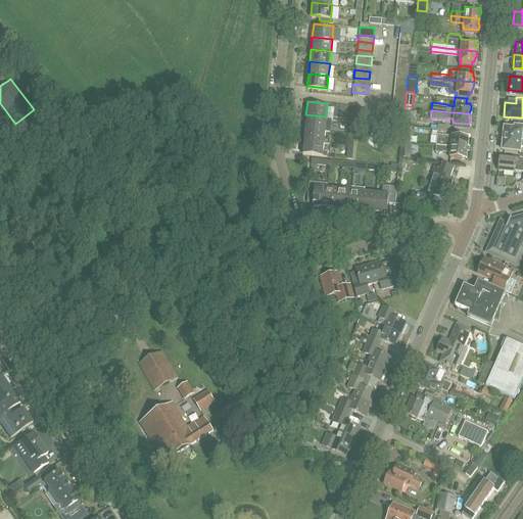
[(305,114),(304,127),(325,129),(326,116),(305,114)]
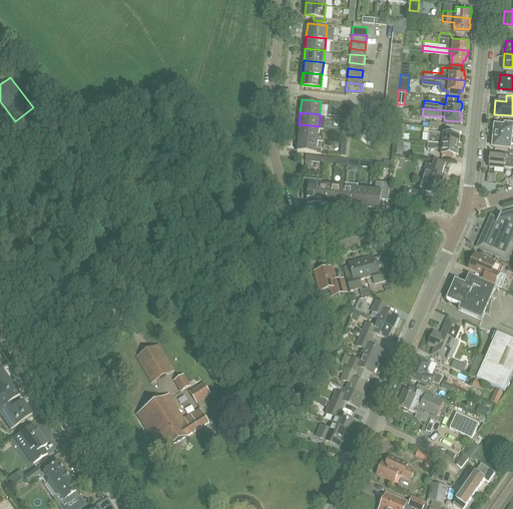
[(493,133),(511,135),(511,134),(512,128),(512,121),(504,121),(504,123),(495,122),(494,127),(492,128),(492,131),(493,133)]
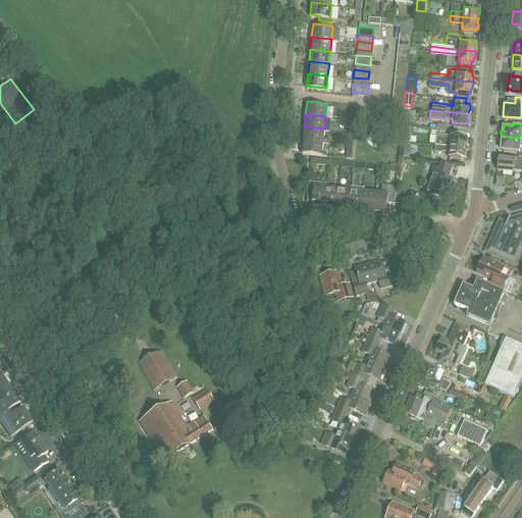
[(304,126),(303,139),(323,141),(328,141),(329,135),(323,135),(324,128),(304,126)]
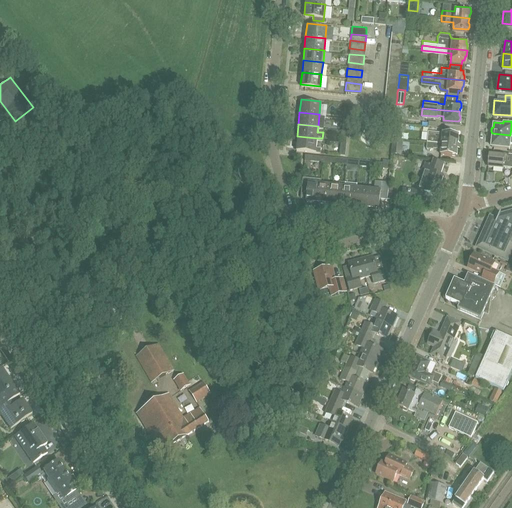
[(427,130),(426,139),(456,142),(456,139),(458,138),(458,135),(457,134),(457,132),(442,130),(442,131),(427,130)]
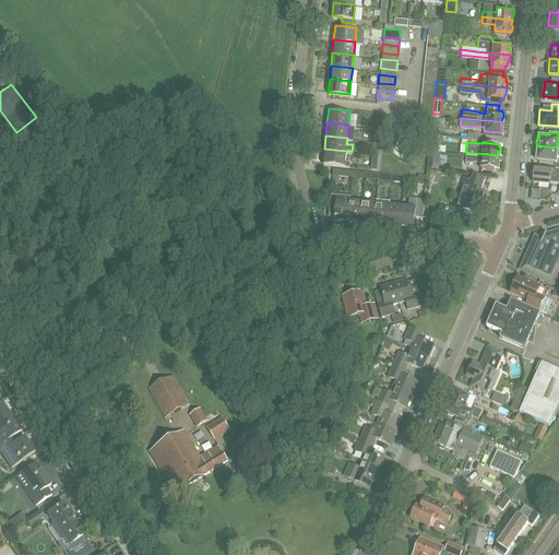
[(557,148),(537,145),(537,150),(535,151),(535,154),(536,156),(536,157),(556,160),(556,153),(558,153),(558,146),(557,146),(557,148)]
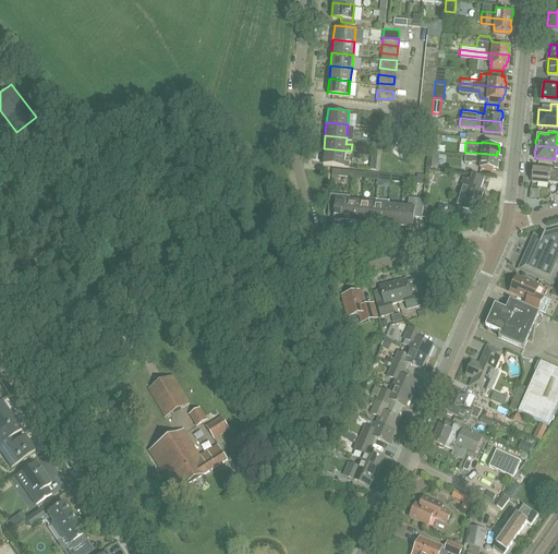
[(346,151),(324,148),(323,161),(349,164),(349,159),(344,159),(346,151)]
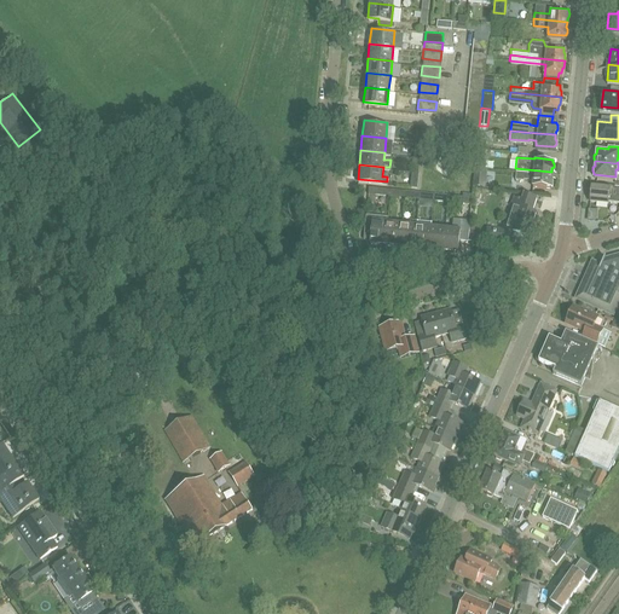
[(476,164),(474,179),(485,180),(486,166),(476,164)]
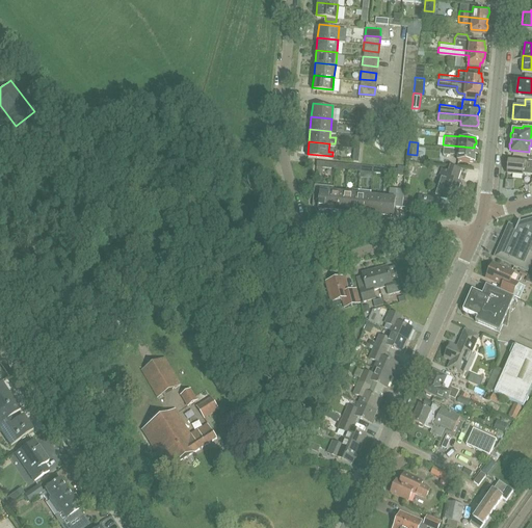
[(474,152),(474,148),(443,144),(442,152),(450,153),(450,151),(457,152),(457,157),(473,159),(474,157),(475,153),(474,152)]
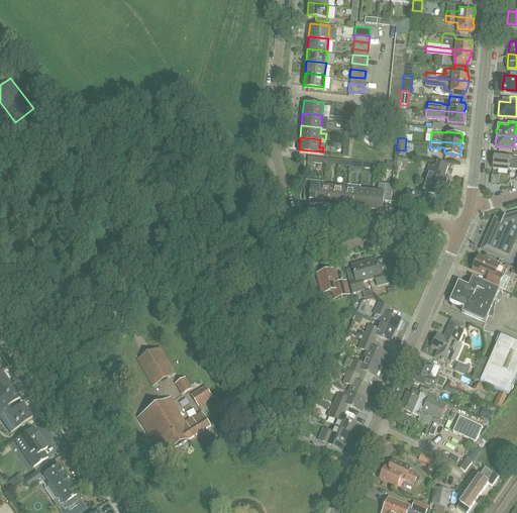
[(516,152),(494,150),(492,166),(507,167),(508,161),(516,161),(516,152)]
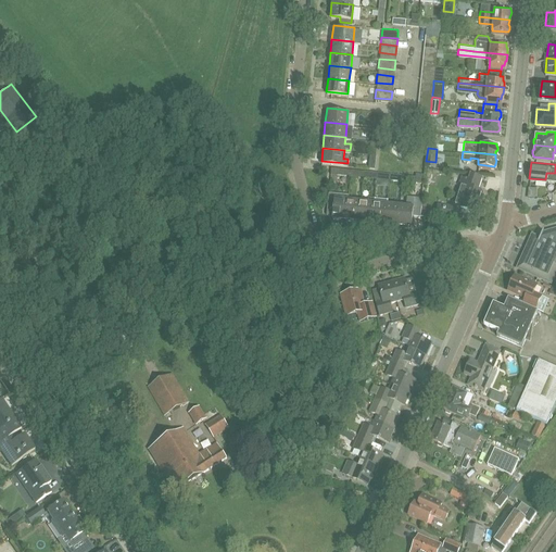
[(422,182),(424,172),(415,171),(415,174),(402,173),(402,179),(422,182)]
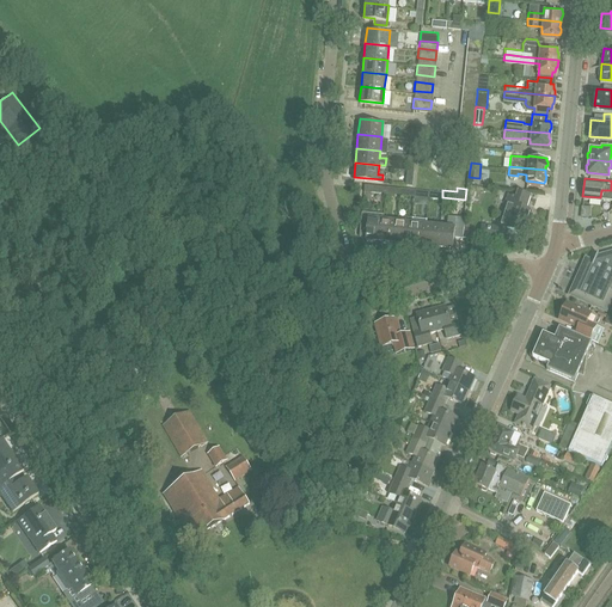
[(472,234),(479,235),(508,238),(512,228),(521,231),(530,208),(525,206),(530,192),(518,189),(515,195),(507,192),(497,222),(482,221),(481,231),(467,230),(467,234),(472,234)]
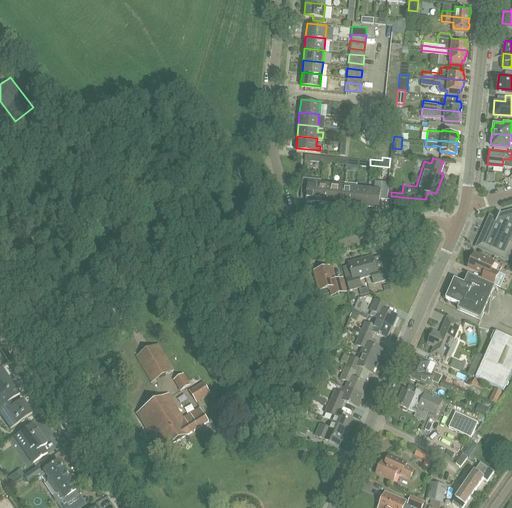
[(302,174),(300,195),(306,195),(305,199),(318,200),(320,181),(320,175),(302,174)]
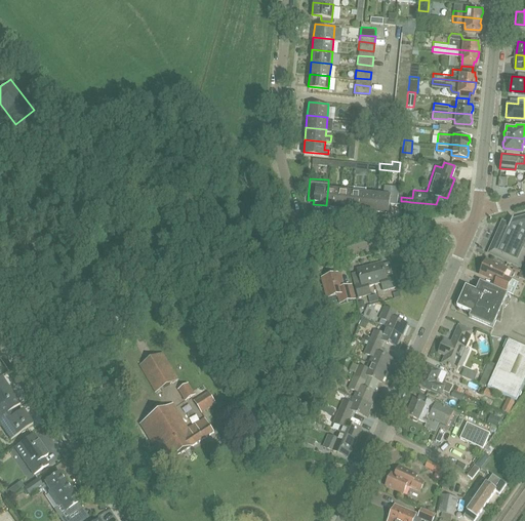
[(350,208),(352,188),(353,185),(347,184),(346,188),(340,187),(338,207),(350,208)]
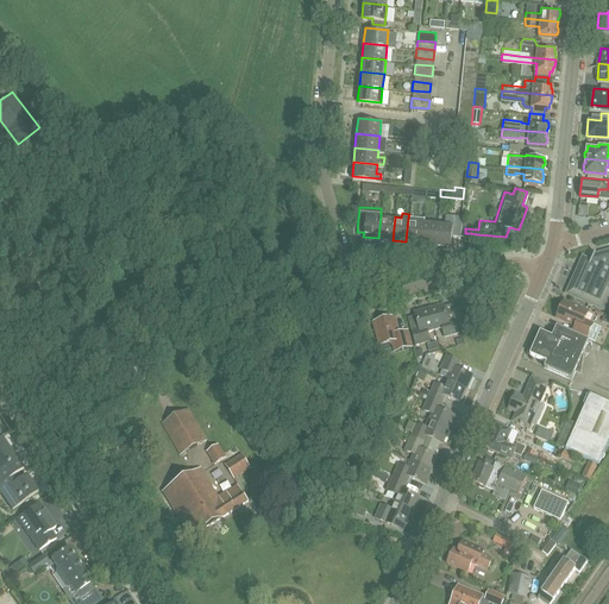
[(409,214),(408,218),(406,241),(420,243),(424,220),(424,215),(409,214)]
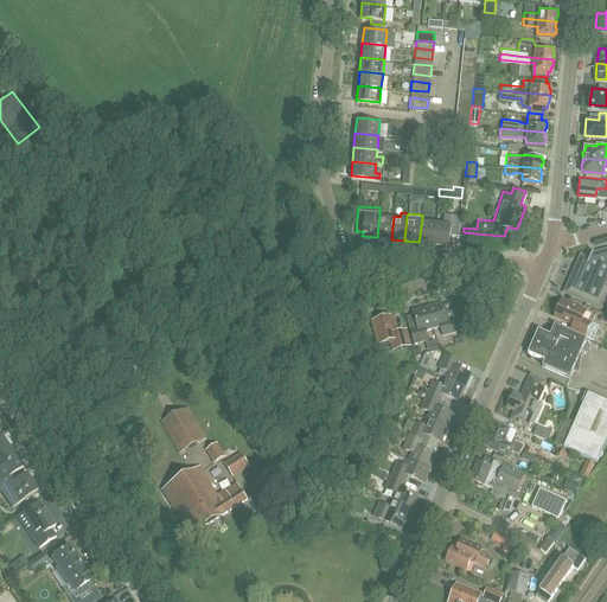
[(394,216),(379,215),(377,237),(391,239),(394,216)]
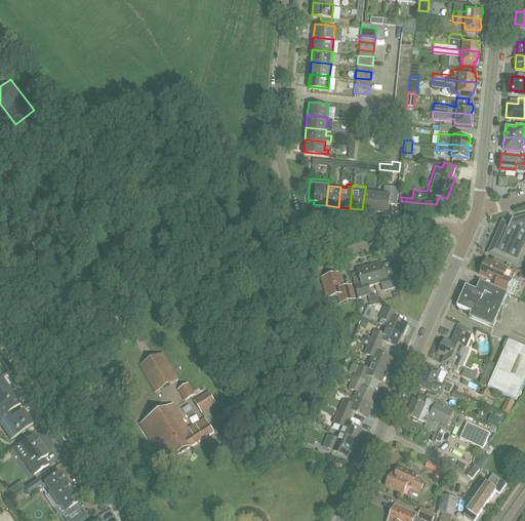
[(384,192),(376,191),(374,210),(388,212),(391,187),(385,186),(384,192)]
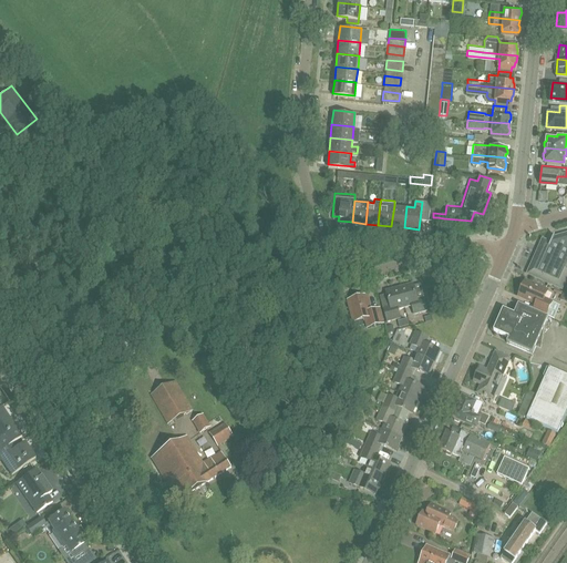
[(394,205),(391,226),(404,227),(406,206),(394,205)]
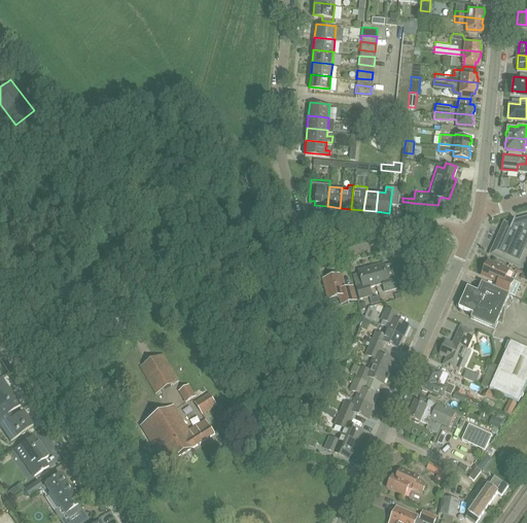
[(525,253),(526,254),(526,213),(515,217),(515,216),(511,223),(504,220),(491,250),(521,264),(525,253)]
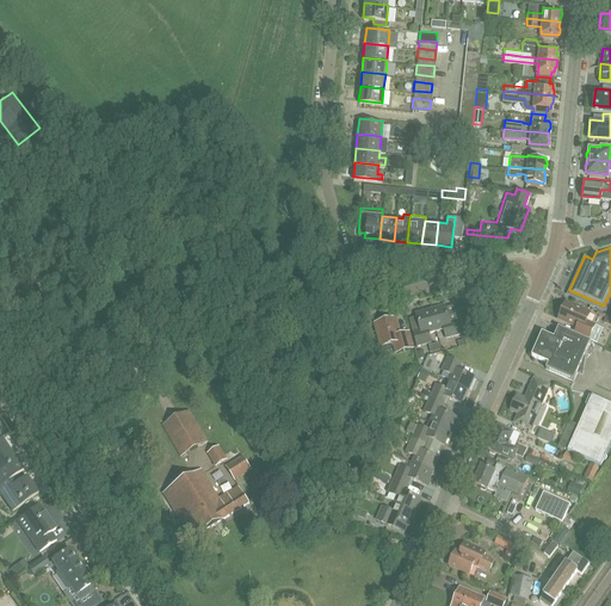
[(588,336),(590,335),(598,339),(604,325),(596,321),(596,320),(587,316),(590,308),(566,298),(565,300),(563,300),(562,300),(562,301),(561,301),(561,302),(561,303),(561,304),(561,305),(561,307),(562,307),(559,315),(578,322),(574,331),(588,336)]
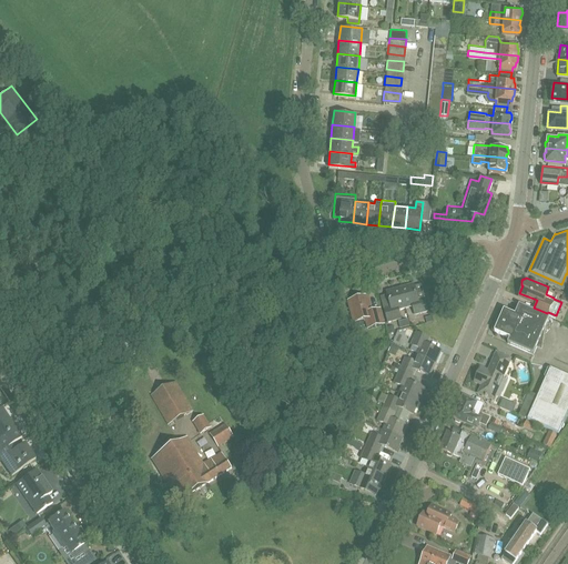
[(413,281),(399,284),(405,304),(412,303),(414,311),(427,308),(423,294),(417,296),(413,281)]
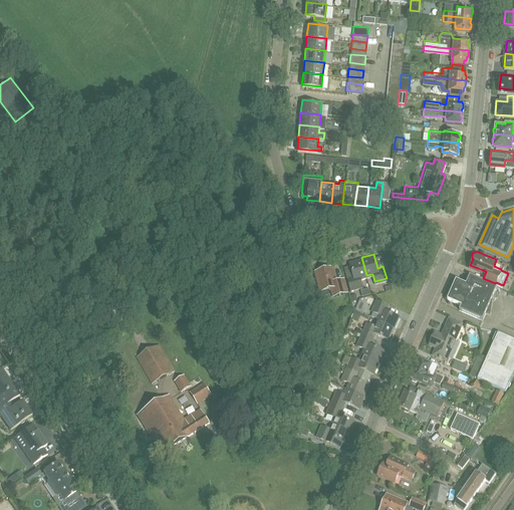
[(366,275),(361,257),(349,260),(352,274),(346,276),(350,288),(362,285),(360,277),(366,275)]
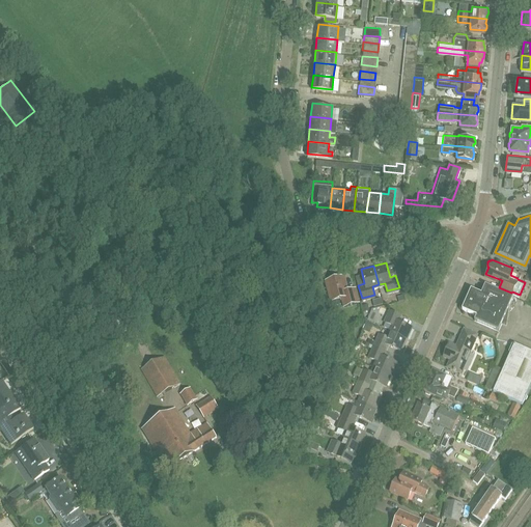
[(343,303),(358,299),(355,286),(346,288),(342,274),(326,278),(330,298),(340,295),(343,303)]
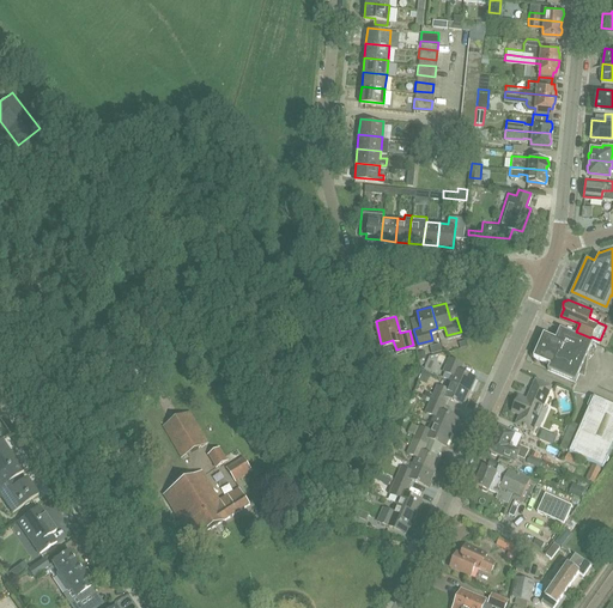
[(576,378),(580,371),(586,374),(588,351),(593,339),(559,324),(556,335),(544,330),(534,353),(550,360),(547,366),(576,378)]
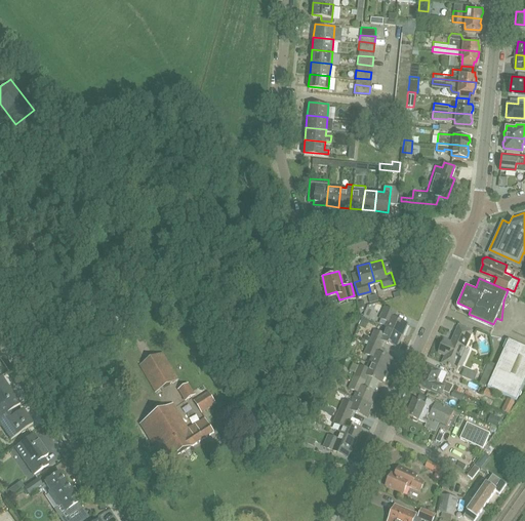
[(386,319),(384,324),(402,332),(407,321),(394,315),(396,310),(384,304),(376,301),(374,306),(381,309),(378,315),(386,319)]
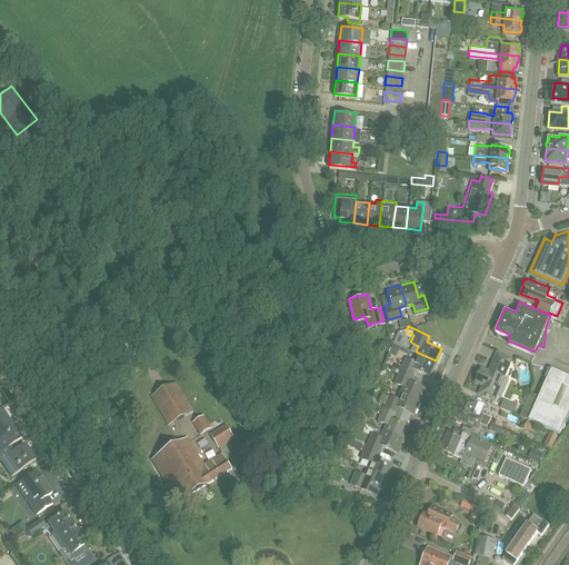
[(392,342),(390,348),(396,350),(399,344),(392,342)]
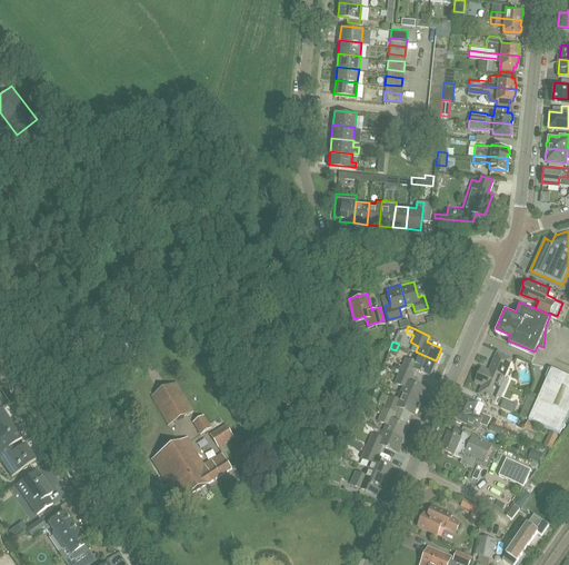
[(492,396),(511,356),(497,349),(488,368),(481,365),(475,378),(481,382),(478,389),(492,396)]
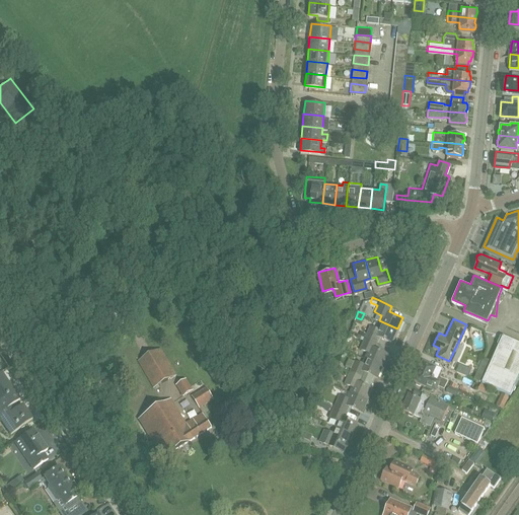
[(366,330),(365,335),(376,340),(378,335),(392,341),(397,328),(379,320),(376,326),(369,323),(366,330)]
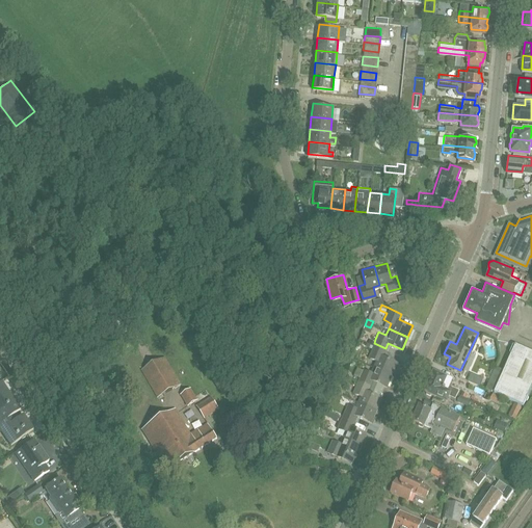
[(531,348),(514,342),(494,390),(524,402),(531,381),(531,348)]
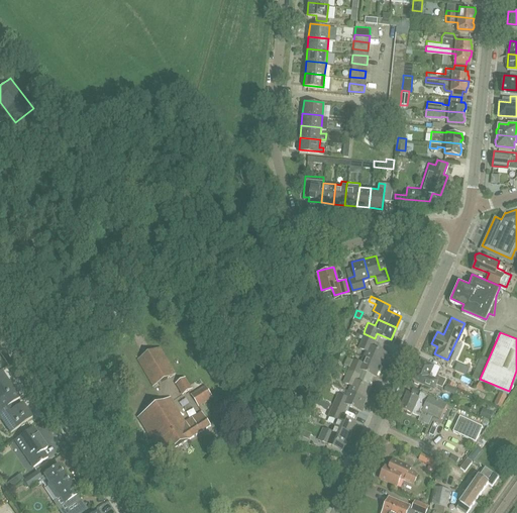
[(375,338),(364,333),(358,345),(366,348),(363,354),(381,362),(386,350),(373,344),(375,338)]
